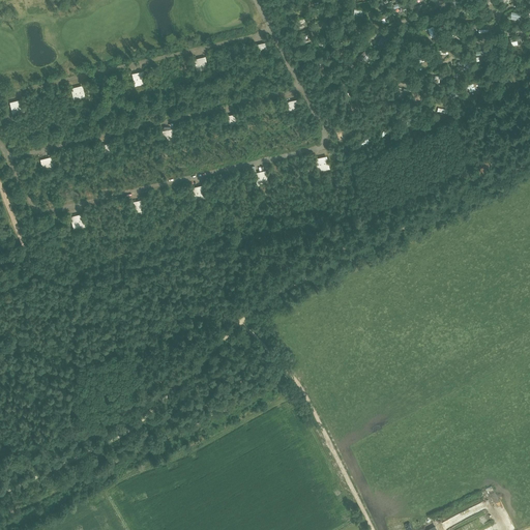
[(36,0),(28,0),(31,10),(39,8),(36,0)]
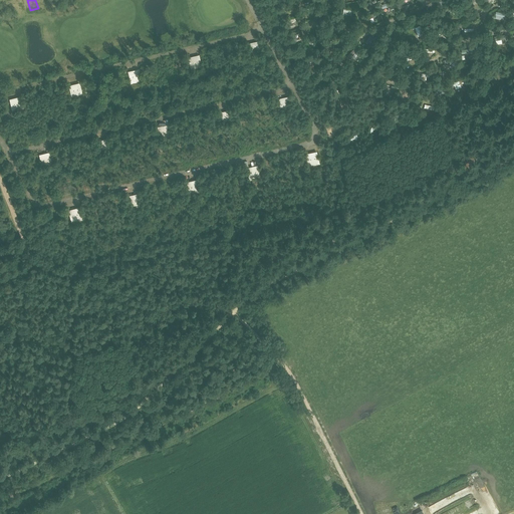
[(373,38),(369,44),(372,47),(378,39),(375,36),(373,38)]
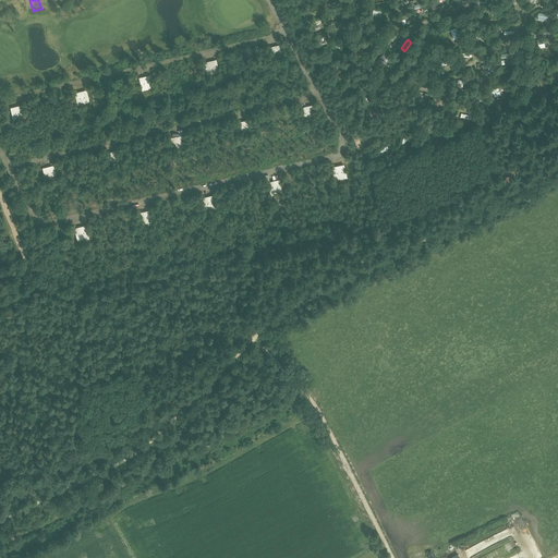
[(280,45),(268,47),(271,61),(283,58),(280,45)]
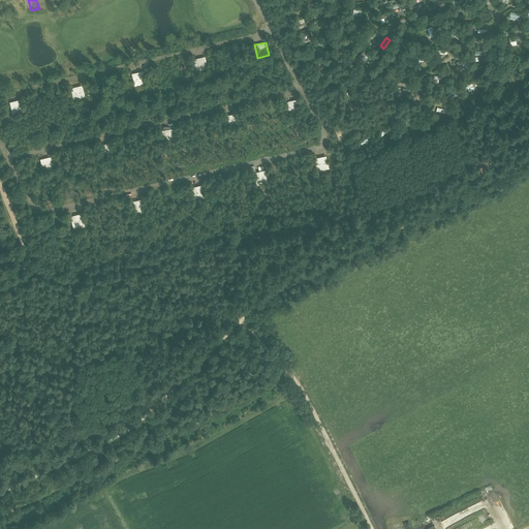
[(366,49),(358,58),(360,61),(362,59),(368,53),(369,52),(366,49)]
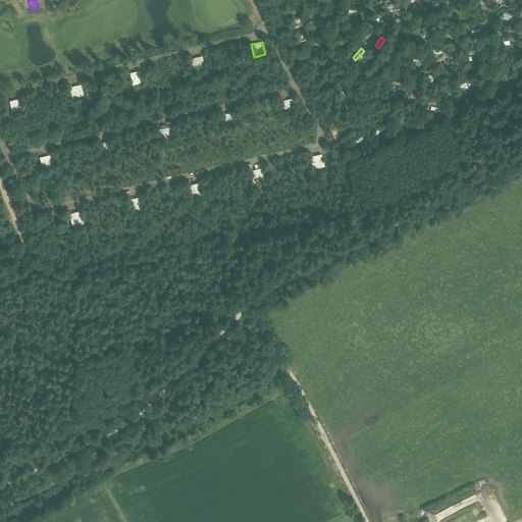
[(203,56),(191,58),(194,71),(205,68),(203,56)]
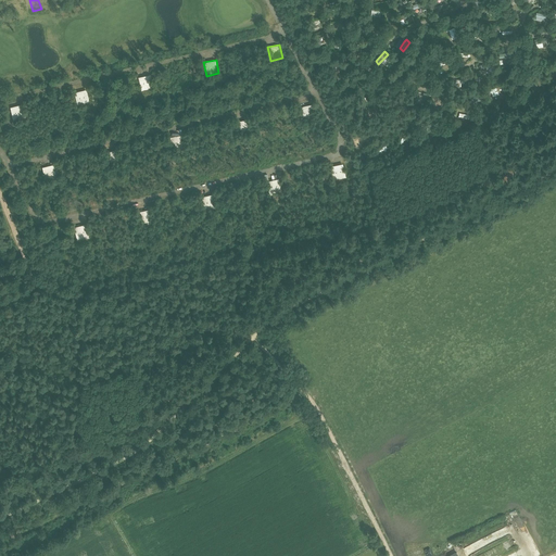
[(357,74),(348,80),(350,83),(354,79),(356,78),(358,76),(357,74)]
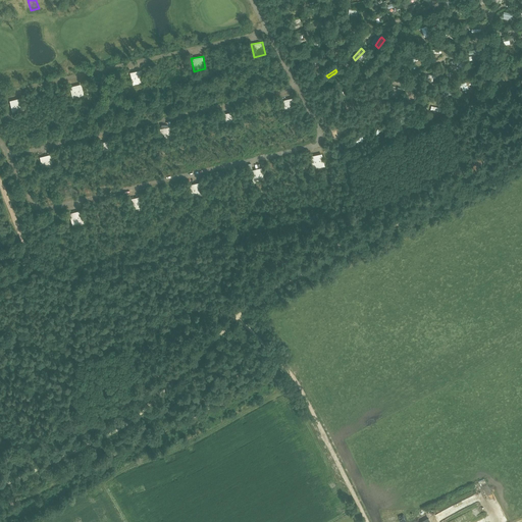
[(142,70),(129,72),(133,86),(144,83),(142,70)]
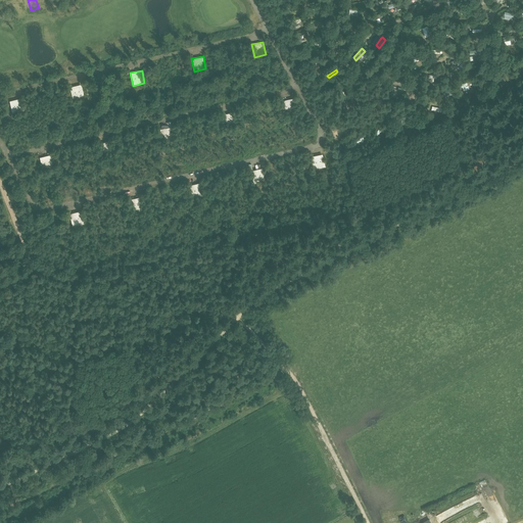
[(82,84),(69,87),(73,100),(85,97),(82,84)]
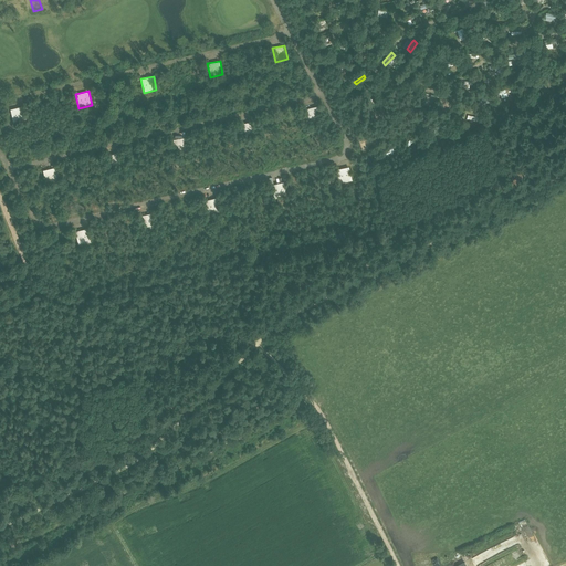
[(23,106),(10,109),(13,123),(27,121),(23,106)]
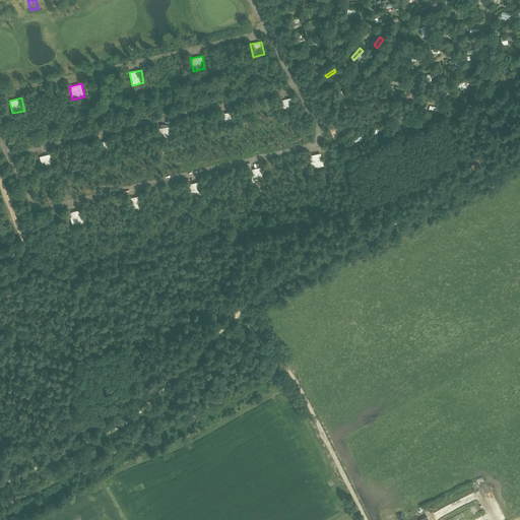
[(295,111),(291,98),(279,101),(282,113),(295,111)]
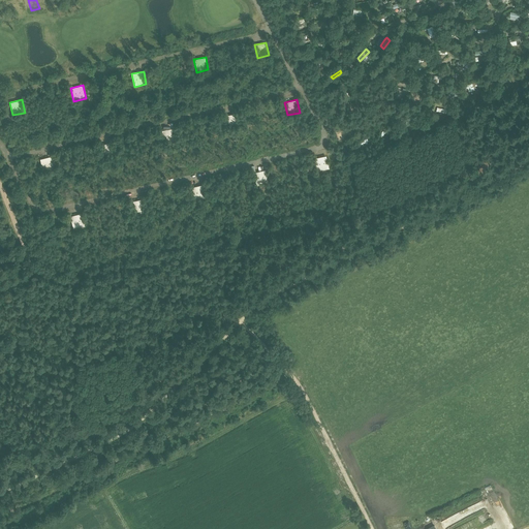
[(239,126),(236,114),(224,116),(227,129),(239,126)]
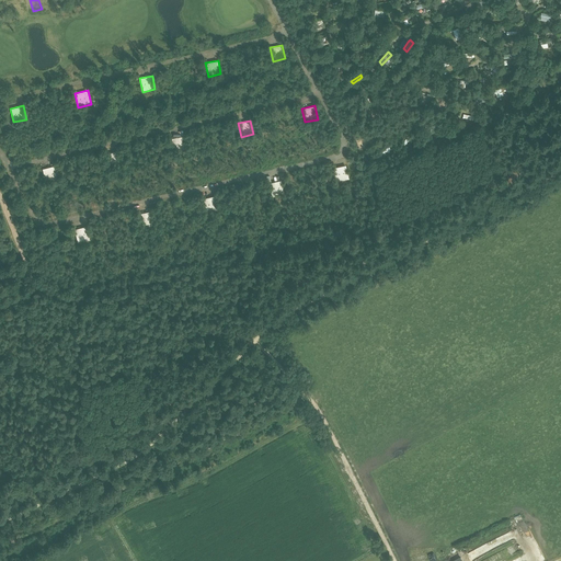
[(187,149),(184,136),(172,139),(175,152),(187,149)]
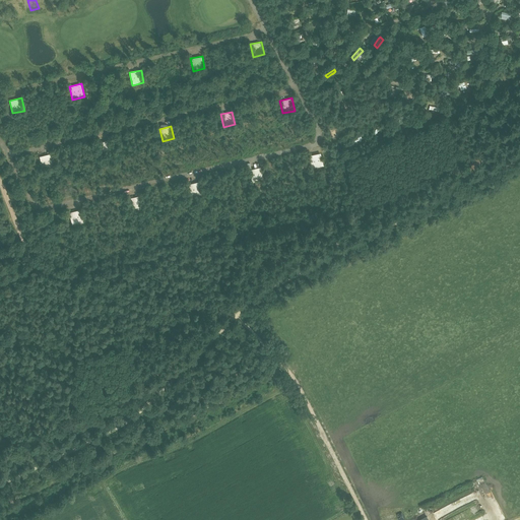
[(114,152),(111,140),(100,142),(103,155),(114,152)]
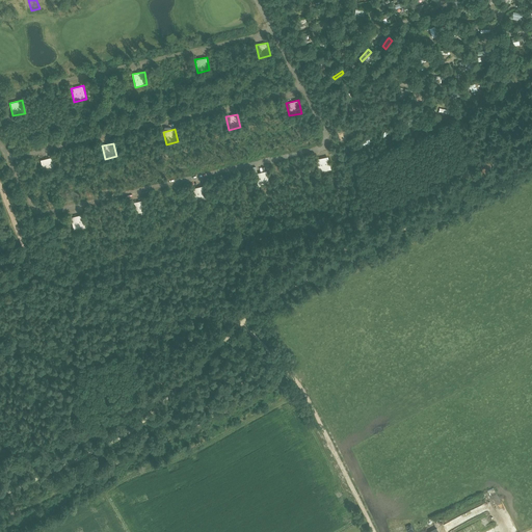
[(55,170),(52,157),(41,160),(44,174),(55,170)]
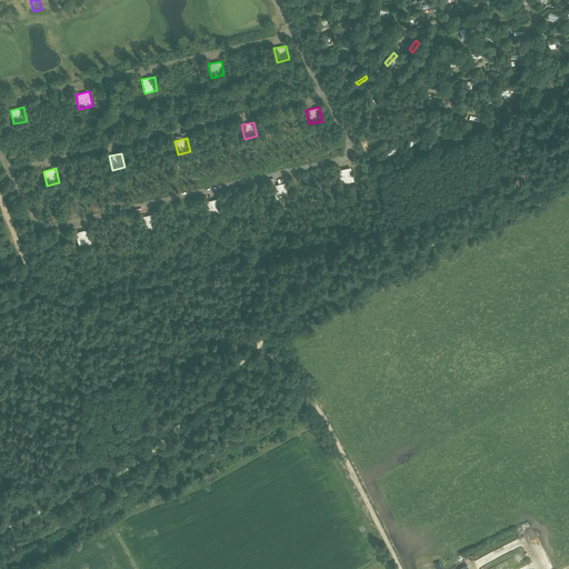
[(338,170),(341,185),(355,181),(351,168),(338,170)]
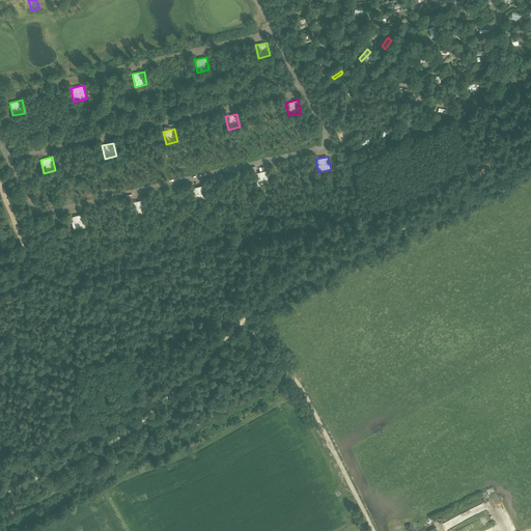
[(254,173),(257,187),(270,184),(267,170),(254,173)]
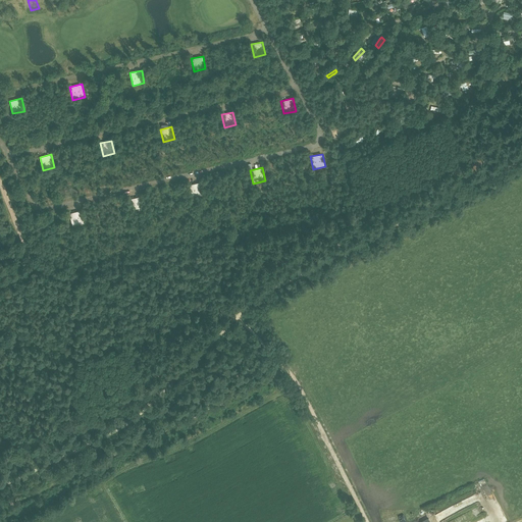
[(190,185),(193,198),(204,195),(201,183),(190,185)]
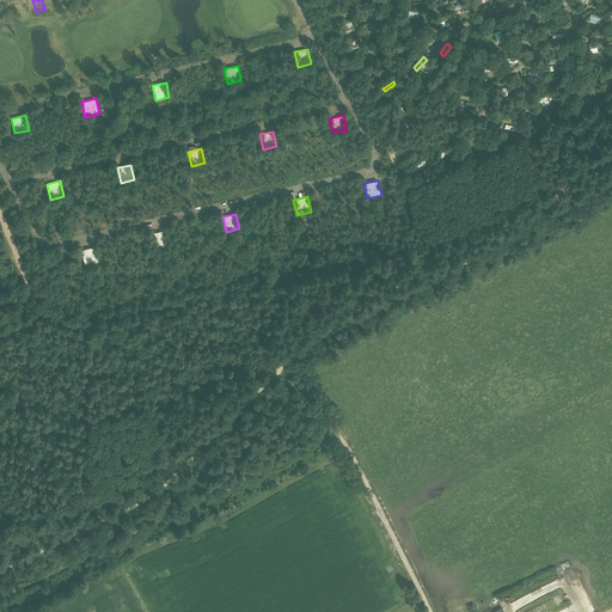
[(152,233),(155,249),(169,245),(165,231),(152,233)]
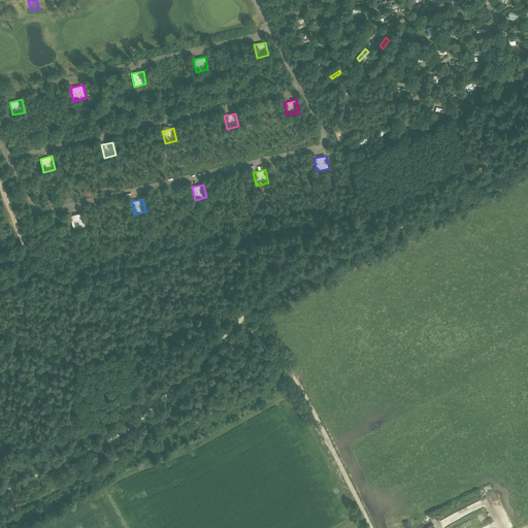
[(73,229),(85,226),(81,212),(70,216),(73,229)]
